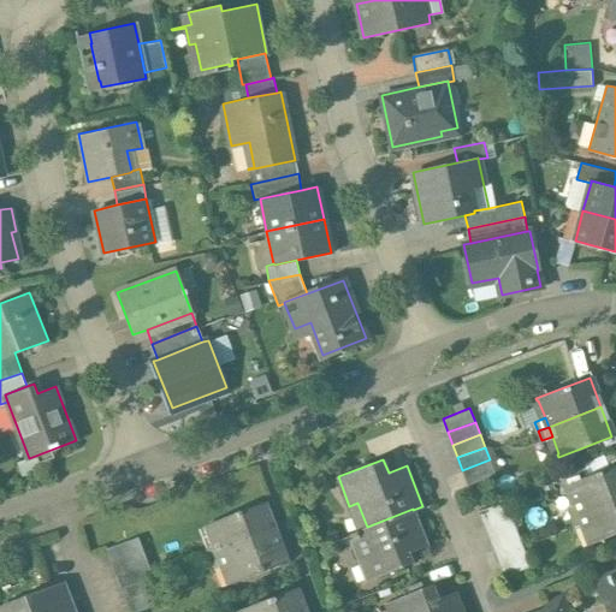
[(490,459),(462,470),(468,483),(495,473),(490,459)]
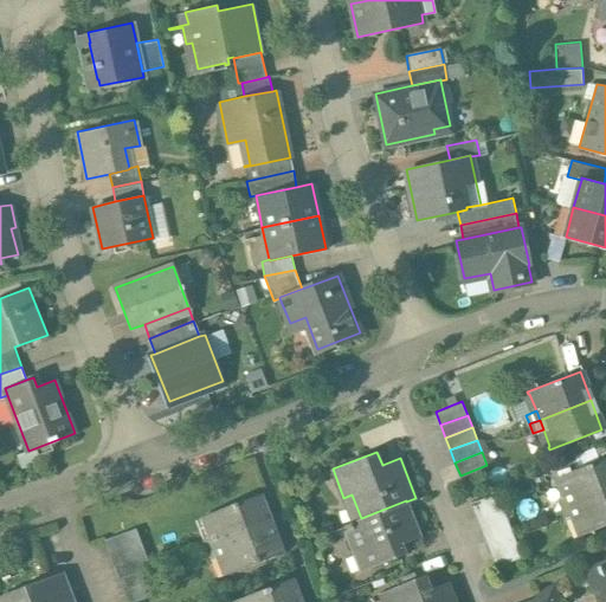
[(605,458),(560,476),(561,478),(562,478),(568,496),(572,504),(605,490),(605,458)]
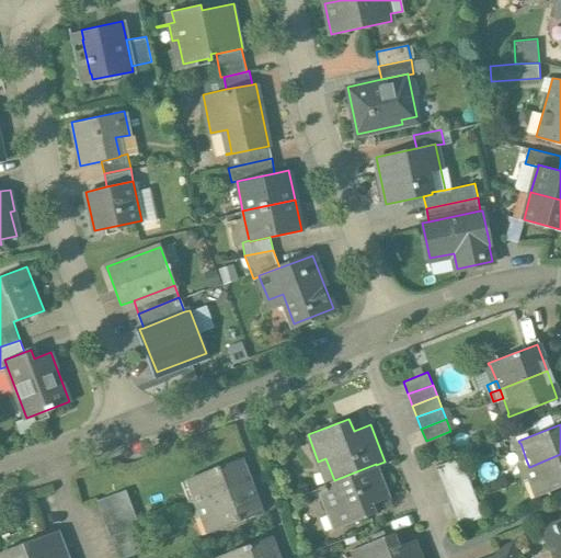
[(560,454),(529,467),(533,476),(539,492),(538,492),(539,494),(560,486),(560,454)]
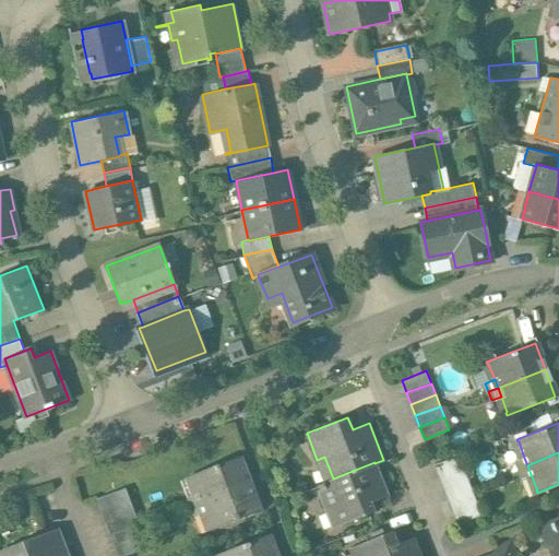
[(459,454),(433,463),(439,476),(463,466),(459,454)]
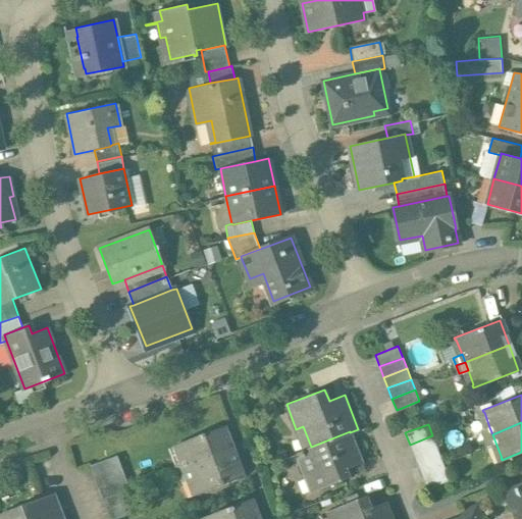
[(221,426),(177,444),(184,460),(174,464),(177,472),(231,452),(221,426)]
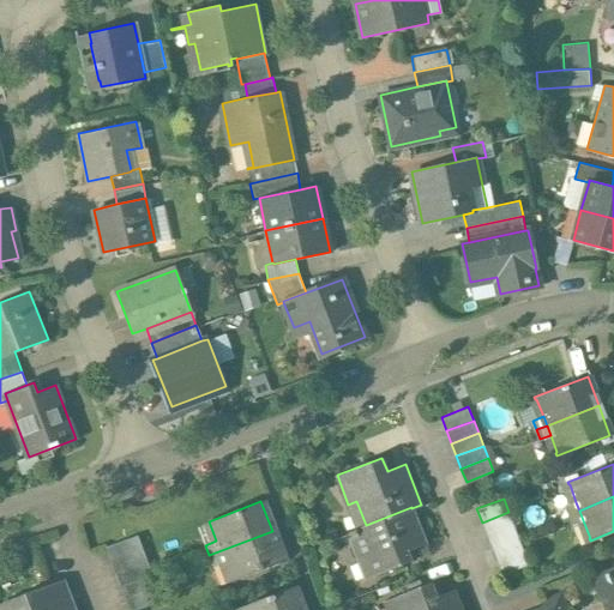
[(576,502),(565,506),(569,514),(579,511),(576,502)]
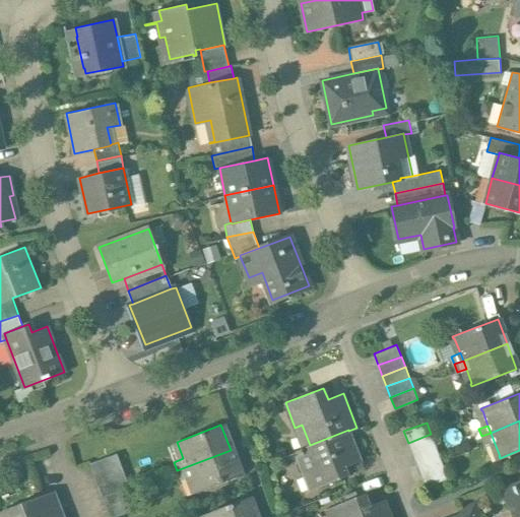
[(348,430),(310,445),(295,450),(305,474),(312,472),(317,487),(348,474),(345,466),(361,460),(348,431),(348,430)]
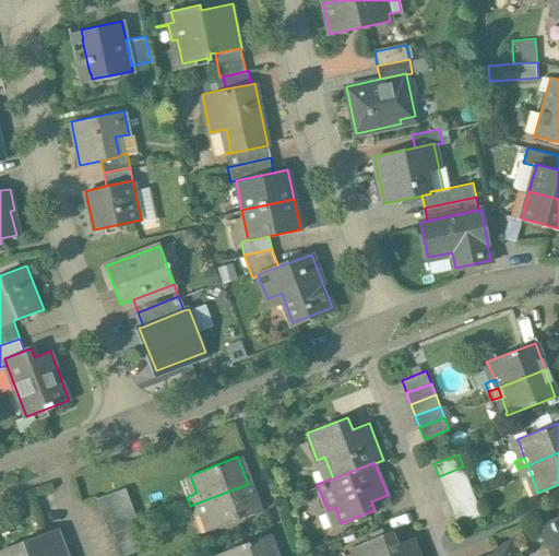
[(527,465),(518,469),(521,478),(531,474),(527,465)]
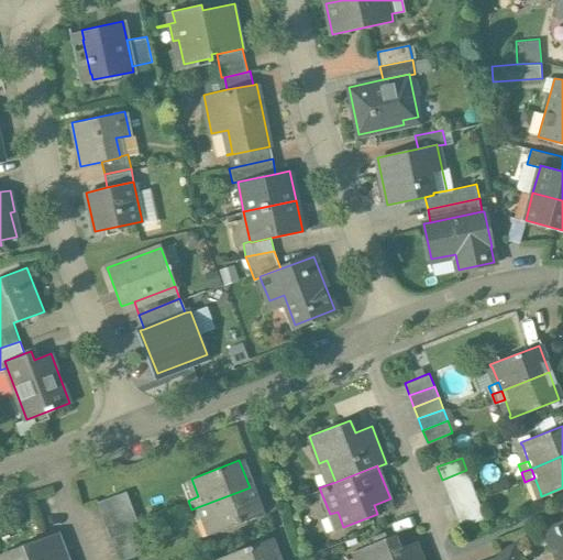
[(466,470),(442,480),(446,491),(471,482),(466,470)]
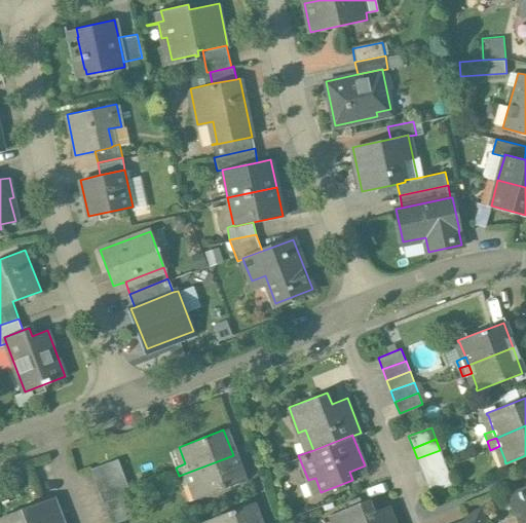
[(440,450),(417,458),(421,470),(444,460),(440,450)]
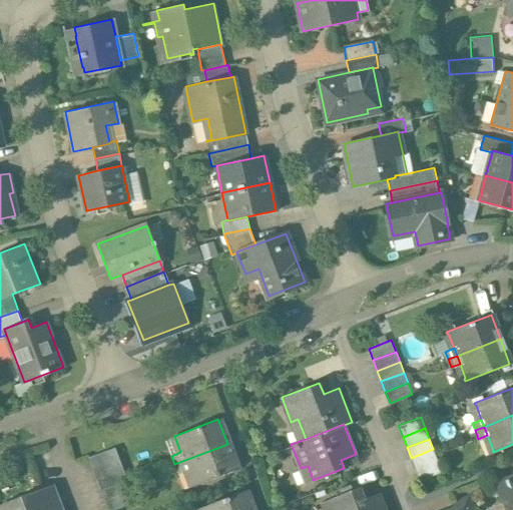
[(227,444),(174,464),(178,472),(186,469),(193,485),(236,468),(227,444)]
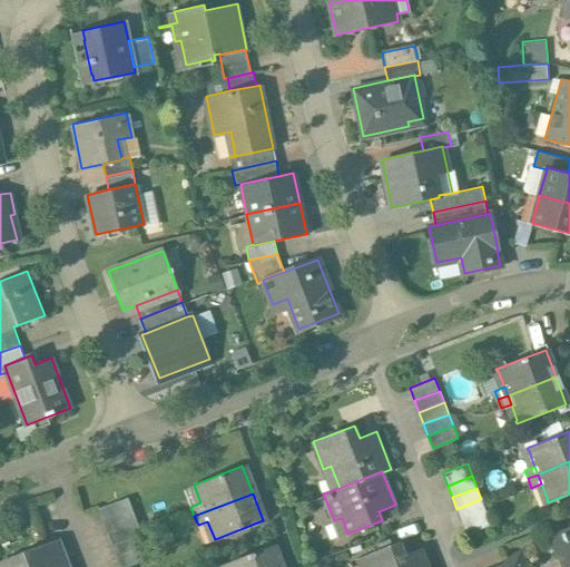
[(127,497),(98,508),(102,520),(128,510),(128,511),(131,510),(127,497)]
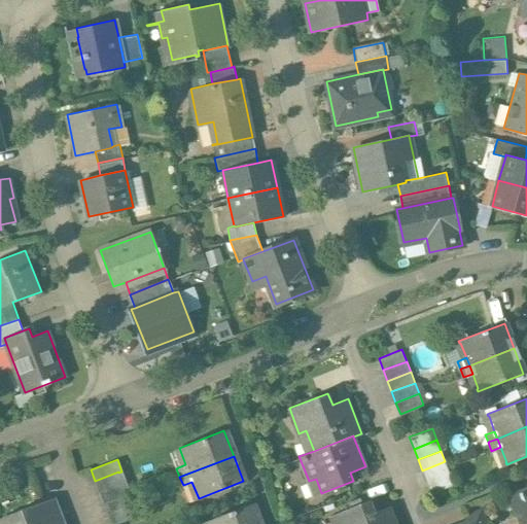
[(445,461),(422,470),(426,481),(449,473),(445,461)]
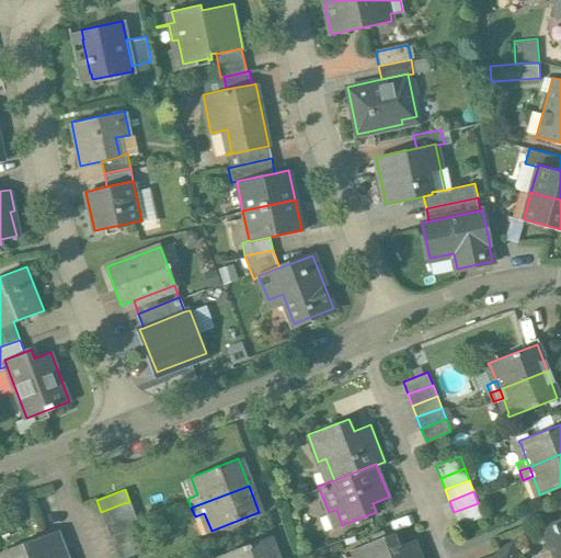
[(126,502),(101,512),(105,523),(130,514),(126,503),(126,502)]
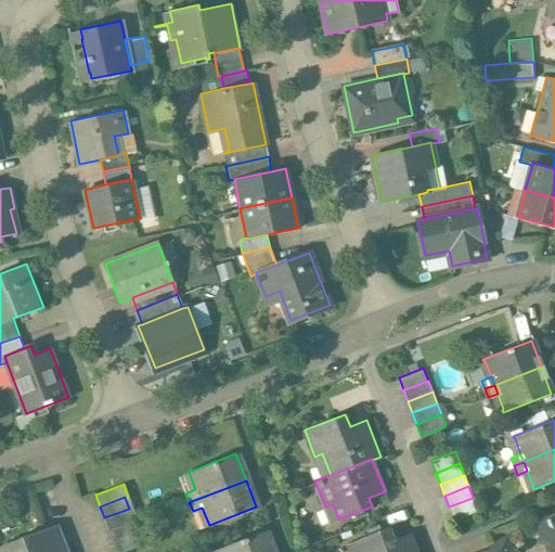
[(129,509),(104,517),(108,529),(133,520),(138,530),(141,529),(128,497),(125,498),(129,509)]
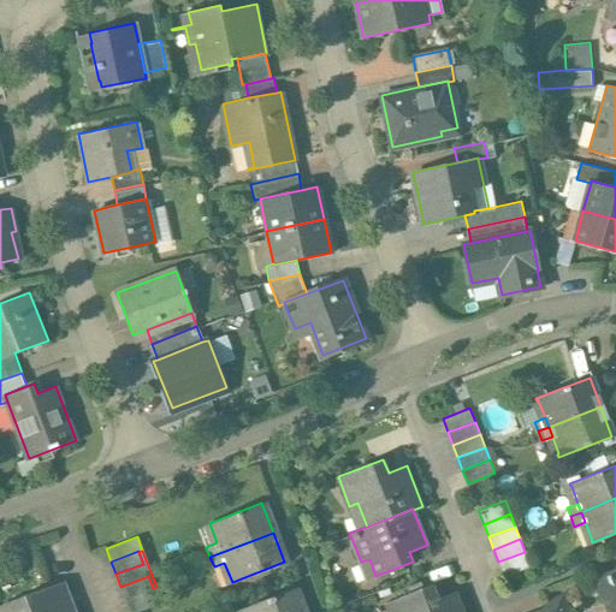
[(525,552),(498,562),(503,575),(529,565),(525,552)]
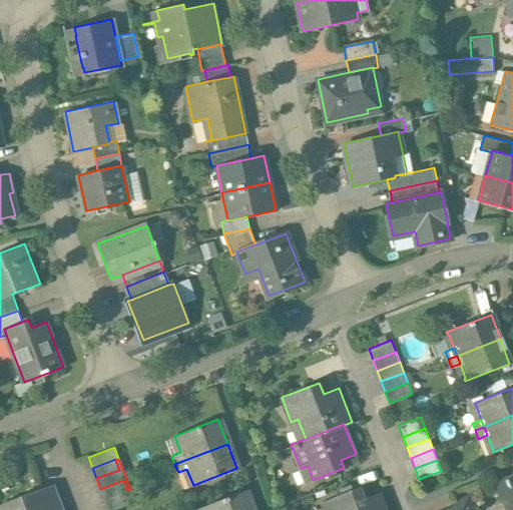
[(512,509),(512,475),(495,483),(505,509),(508,509),(512,509)]
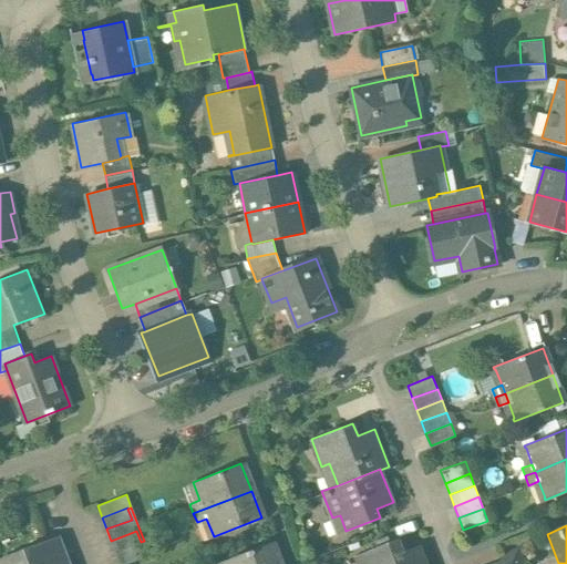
[(136,531),(111,541),(115,553),(141,543),(141,542),(136,531)]
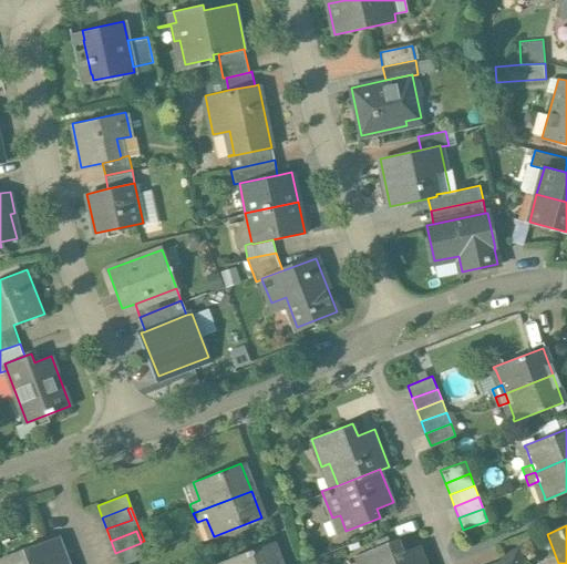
[(59,535),(2,557),(4,563),(58,563),(69,560),(59,535)]
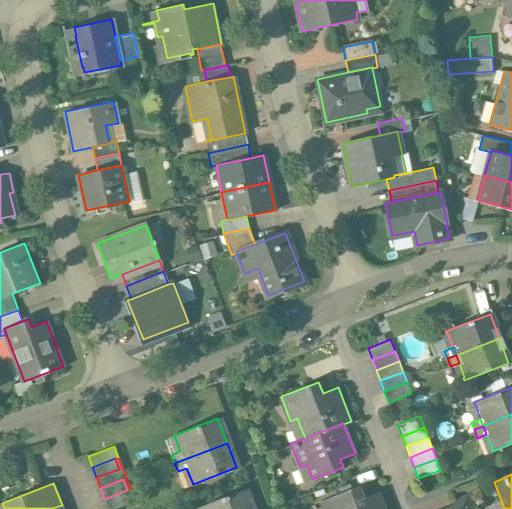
[(384,508),(378,492),(366,497),(364,491),(361,492),(359,486),(321,501),(324,508),(384,508)]
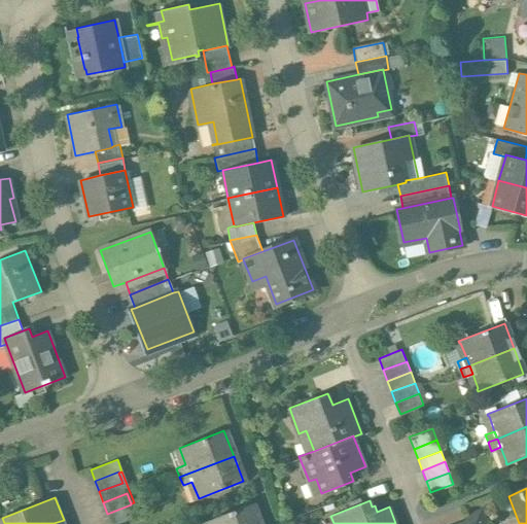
[(131,504),(107,514),(111,523),(113,523),(139,515),(134,502),(131,503),(131,504)]
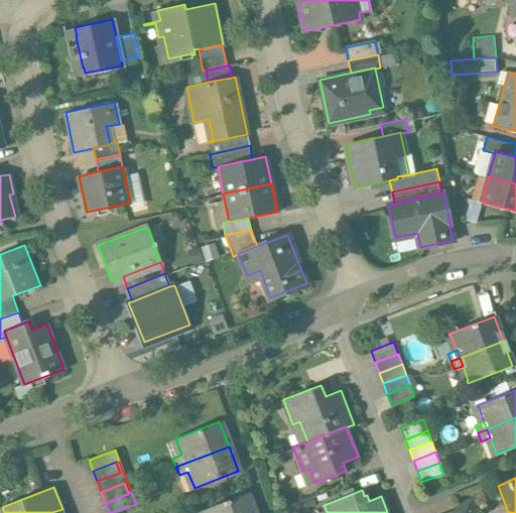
[(254,512),(247,494),(203,511),(203,512),(254,512)]
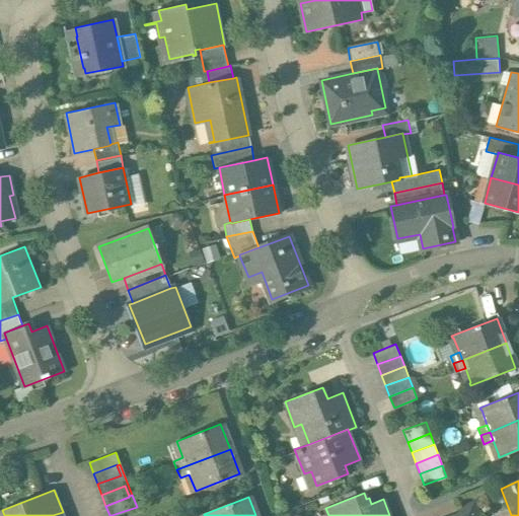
[(460,515),(458,515),(478,515),(472,500),(457,507),(460,515)]
